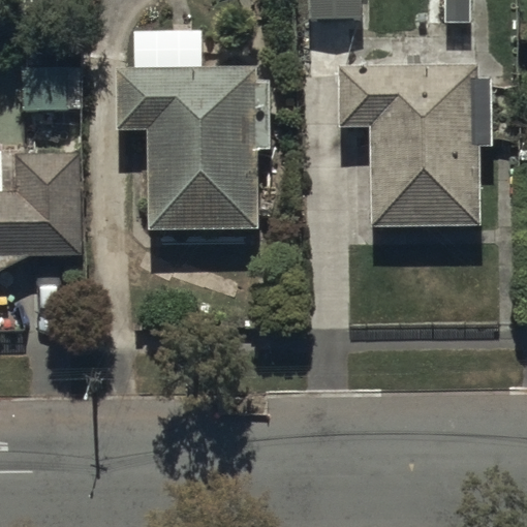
[(359,20),(359,0),(304,0),(304,21),(359,20)]
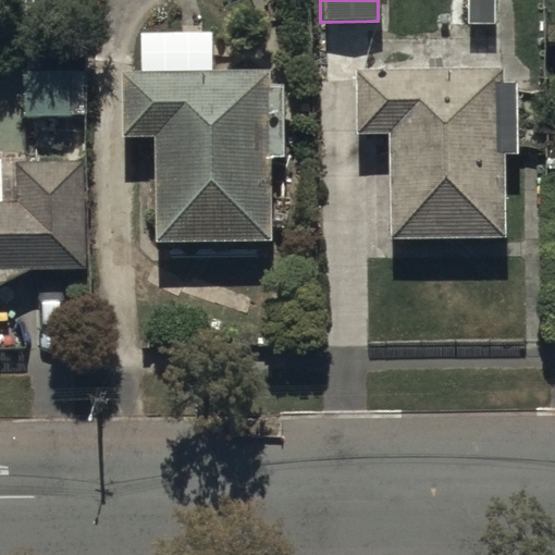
[(123,135),(155,135),(156,244),(273,242),(272,158),(285,158),(285,83),(269,84),(269,73),(193,74),(193,28),(145,28),(146,72),(122,72),(123,135)]
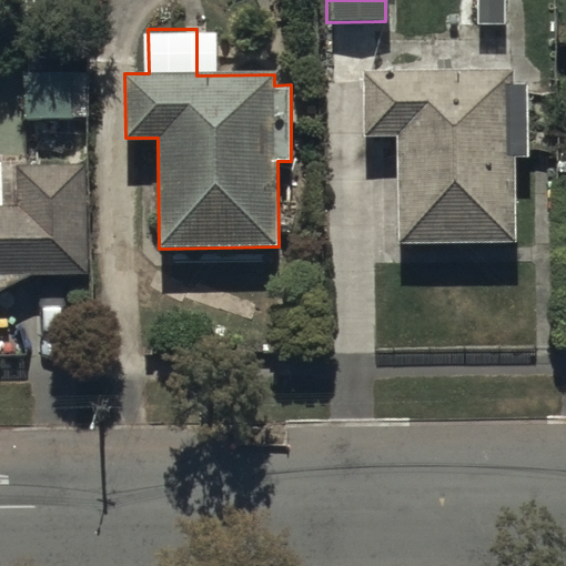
[(517,242),(516,157),(529,157),(527,86),(512,86),(512,67),(365,70),(366,137),(395,135),(397,244),(517,242)]
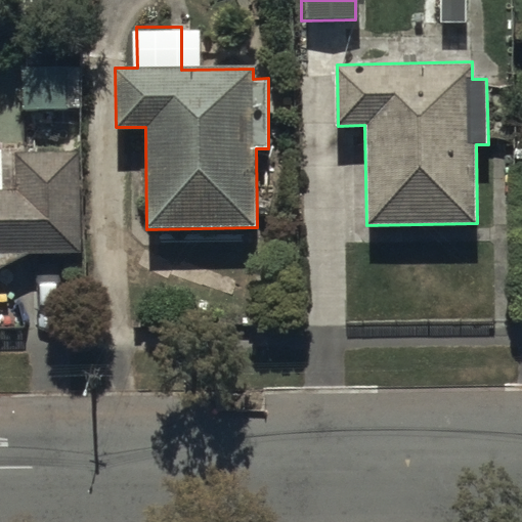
[(67,67),(23,67),(23,110),(67,110),(67,67)]
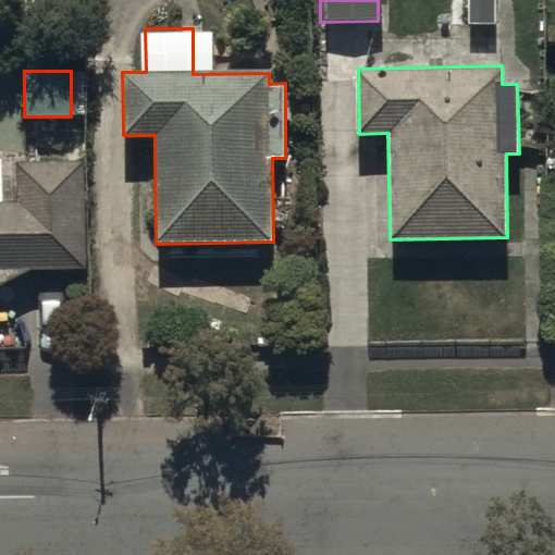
[(0,273),(85,272),(83,161),(15,162),(16,201),(0,201),(0,273)]
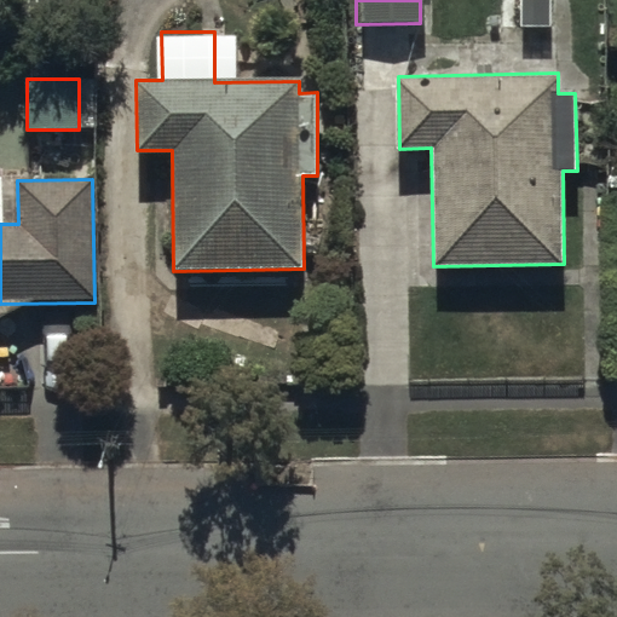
All buildings are outlined.
